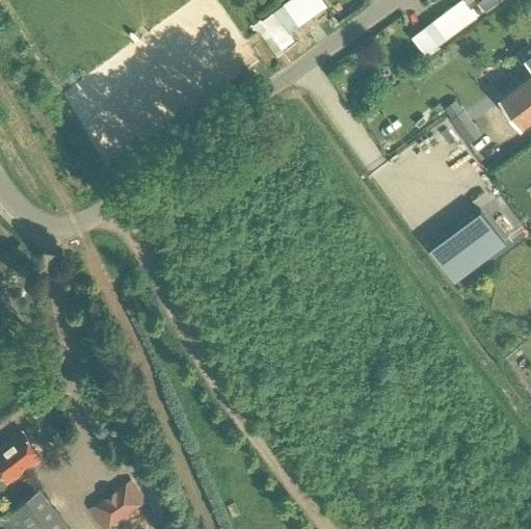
[(298,27),(326,7),(320,0),(291,0),(283,6),(298,27)]
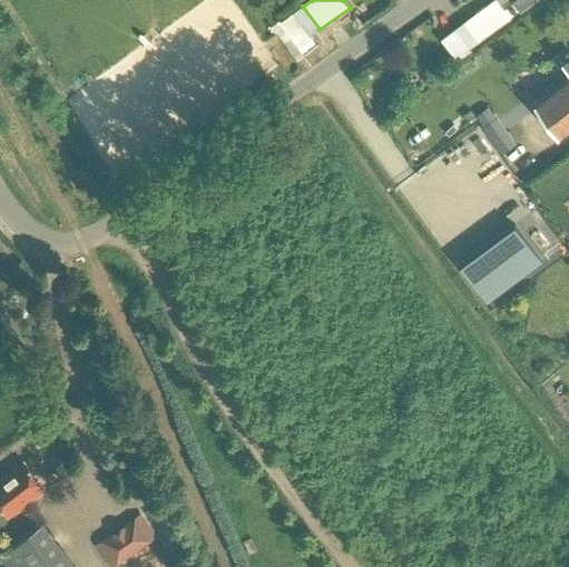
[(466,22),(441,40),(457,62),(470,52),(469,51),(480,42),(510,20),(509,19),(496,0),(466,22)]
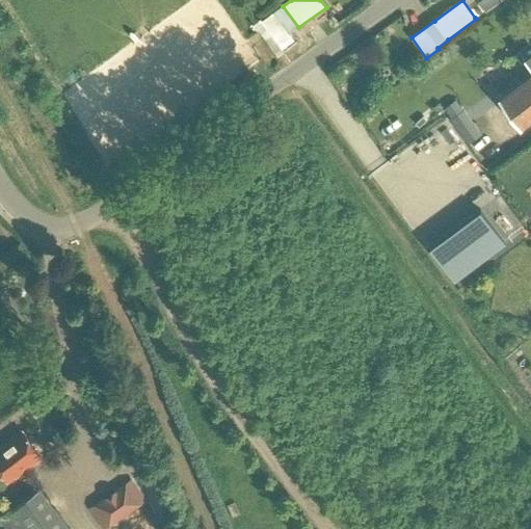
[(461,0),(462,0),(475,18),(484,11),(476,0),(461,0)]
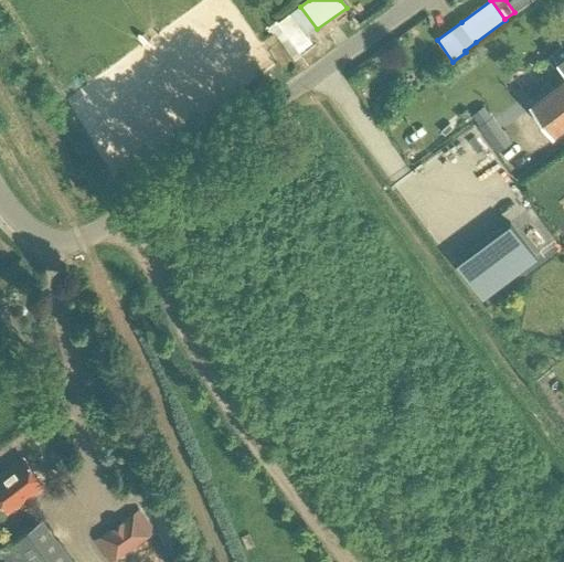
[(506,0),(514,12),(515,12),(532,0),(506,0)]
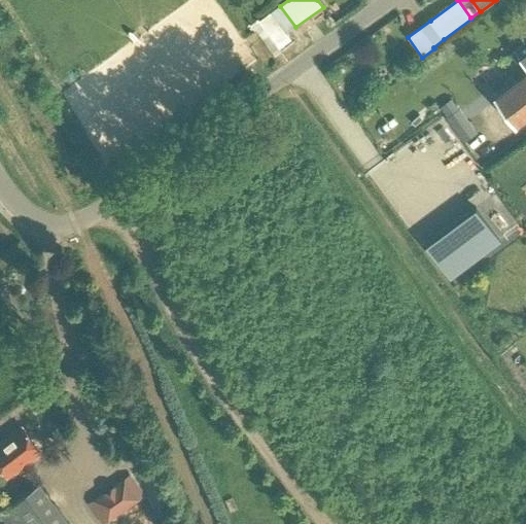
[(277,48),(289,40),(270,14),(258,23),(277,48)]
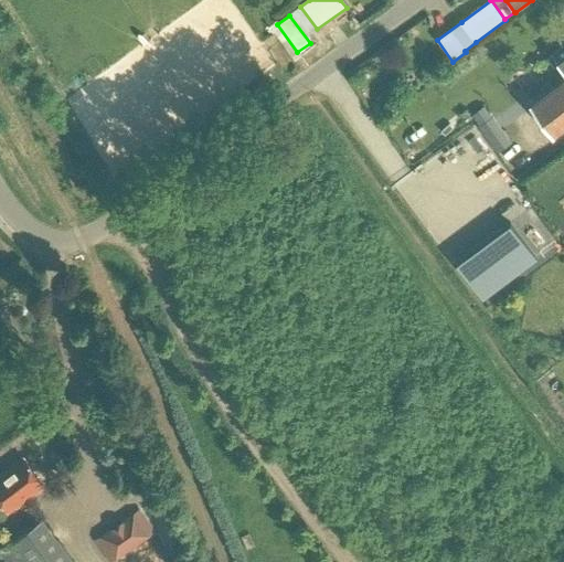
[(563,46),(552,55),(563,71),(563,80),(529,106),(551,137),(563,127),(563,46)]
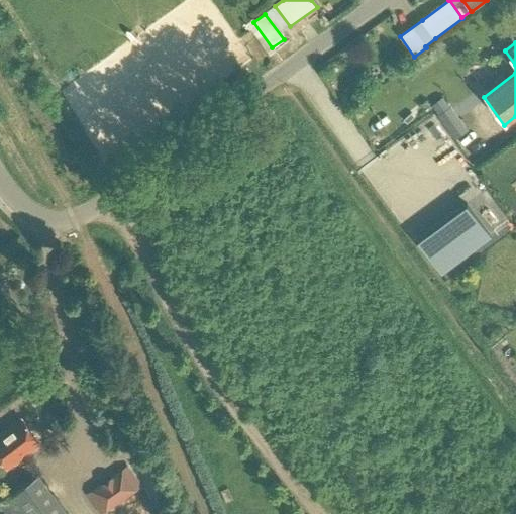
[(449,108),(448,109),(441,99),(430,107),(437,117),(436,117),(454,141),(468,132),(449,108)]
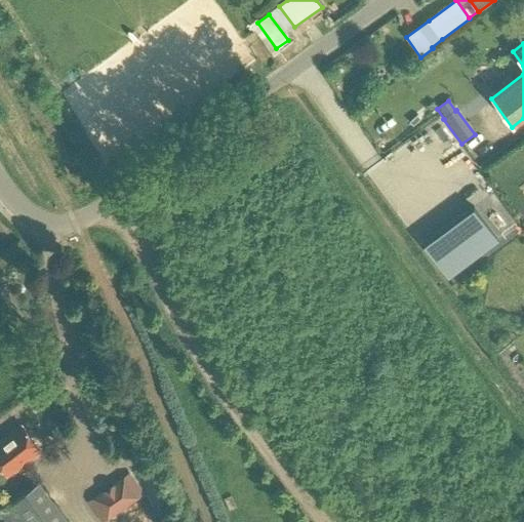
[(492,195),(487,199),(494,210),(500,206),(492,195)]
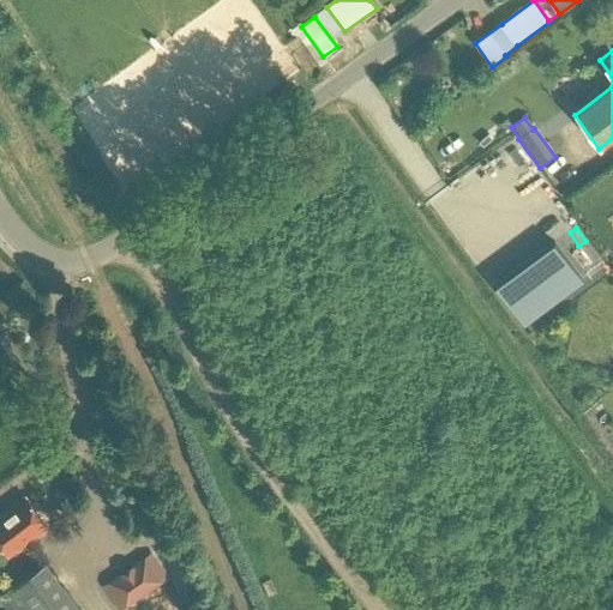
[(494,287),(523,327),(583,283),(553,243),(494,287)]
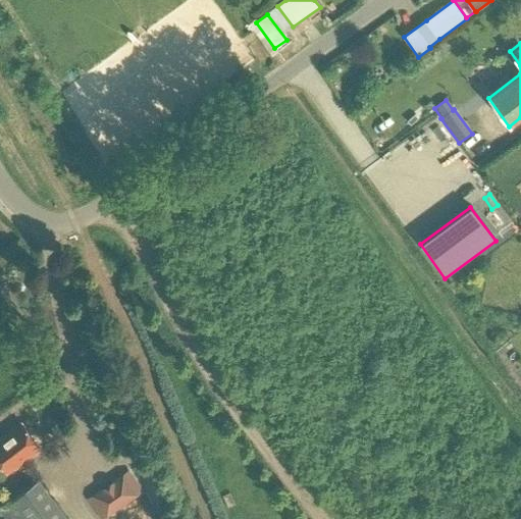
[(20,424),(0,438),(0,464),(6,473),(39,449),(20,424)]
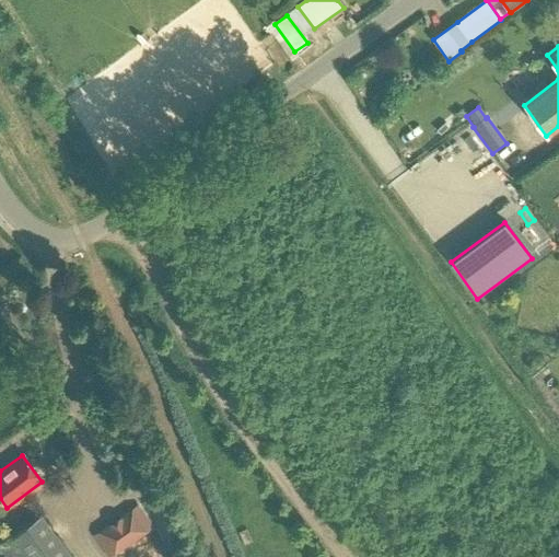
[(89,535),(103,556),(109,556),(152,526),(135,502),(89,535)]
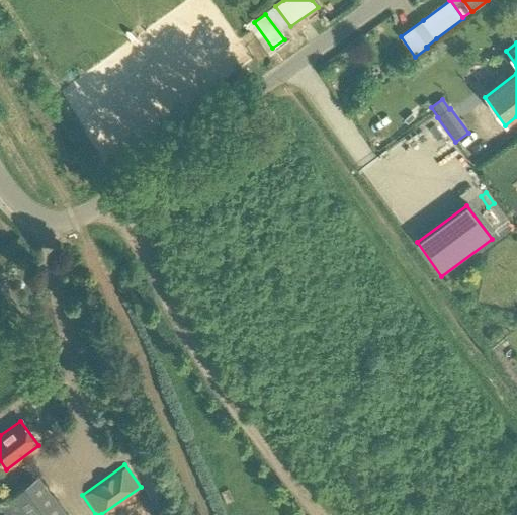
[(67,514),(38,477),(0,506),(6,514),(67,514)]
